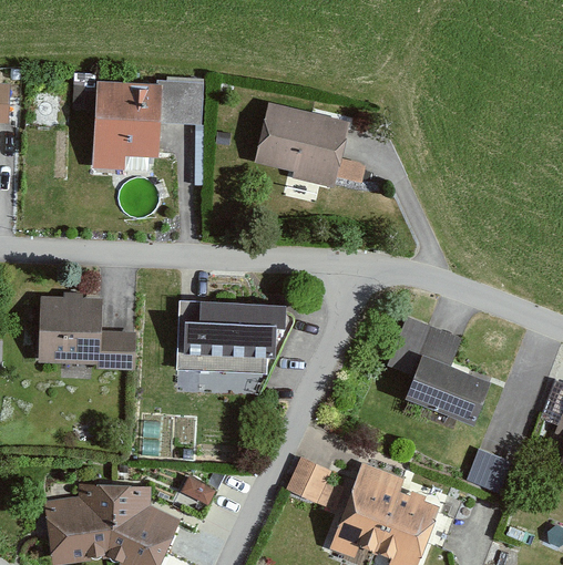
[(93,82),(94,43),(75,42),(74,82),(93,82)]
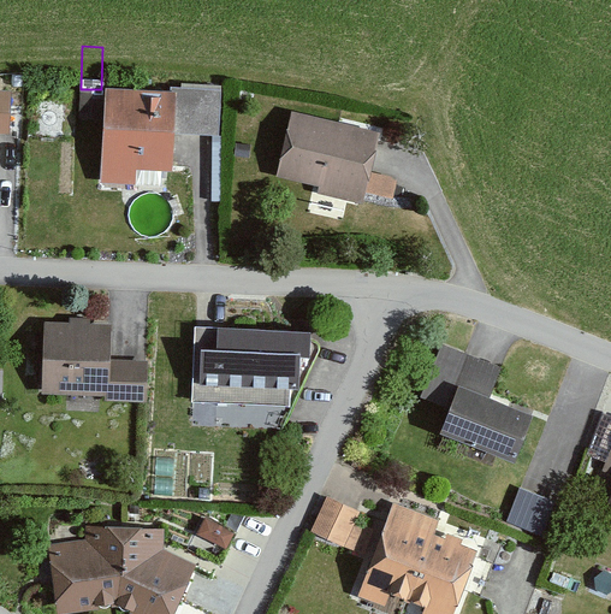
[(175,95),(104,92),(98,189),(138,189),(140,170),(173,170),(175,95)]
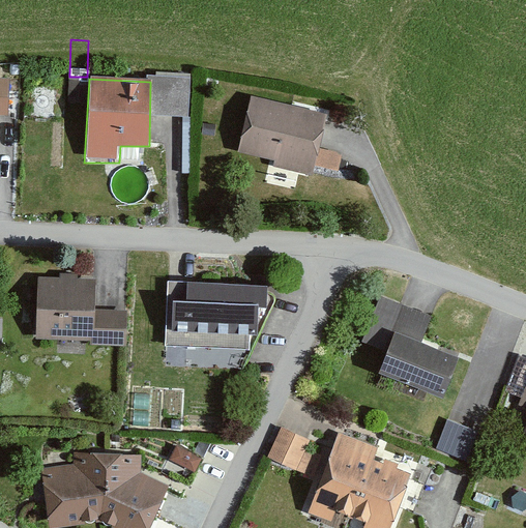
[(0,119),(9,121),(9,82),(0,81),(0,119)]
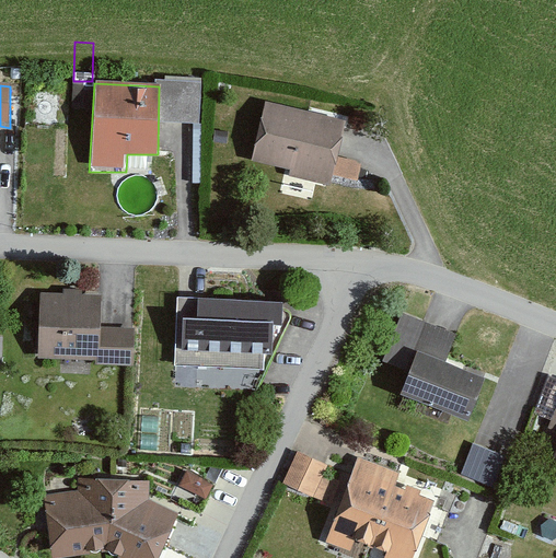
[(251,158),(324,183),(345,128),(265,104),(251,158)]
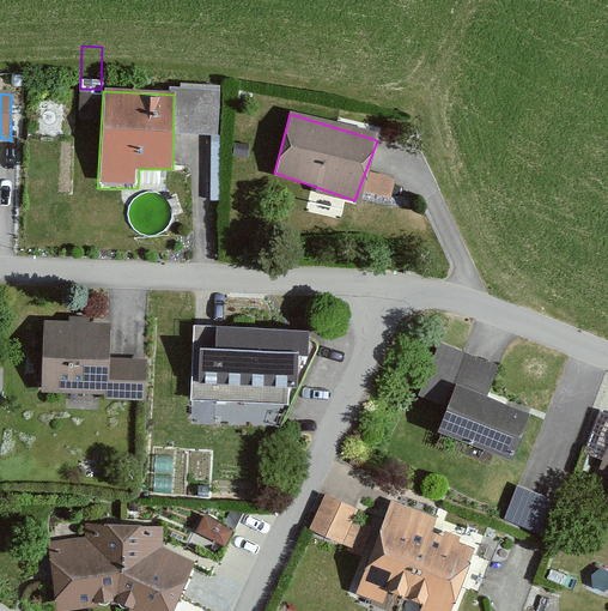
[(115,325),(49,320),(43,389),(150,399),(153,354),(113,350),(115,325)]
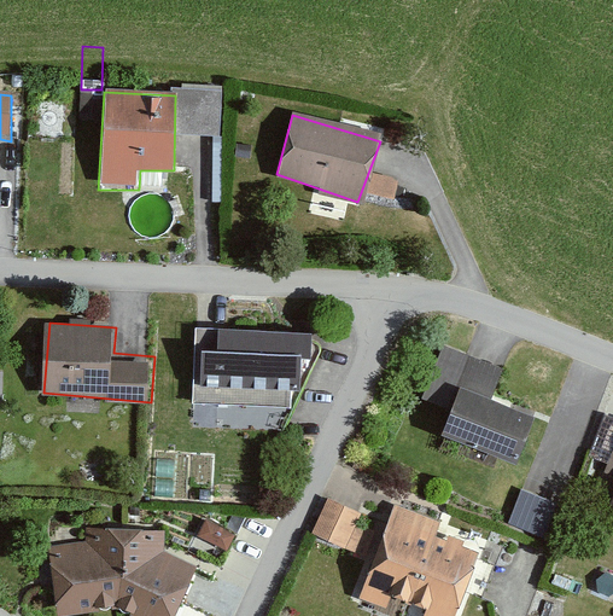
[(299,395),(304,335),(203,324),(194,385),(299,395)]
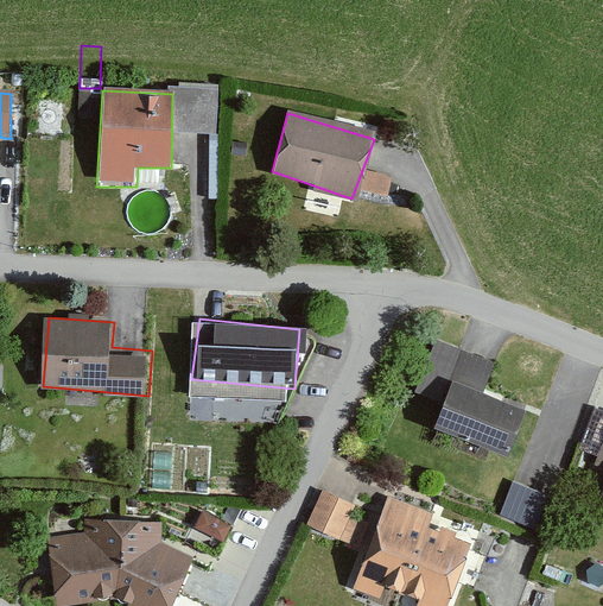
[(432,421),(502,449),(519,408),(483,391),(495,360),(435,341),(418,390),(438,398),(432,421)]
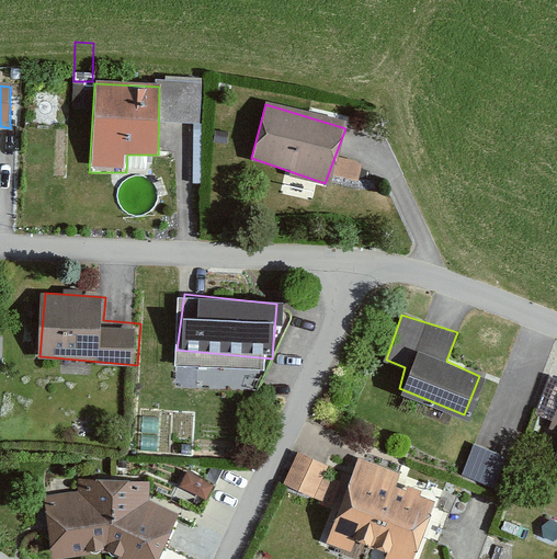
[(556,403),(547,428),(556,432),(556,455),(556,403)]
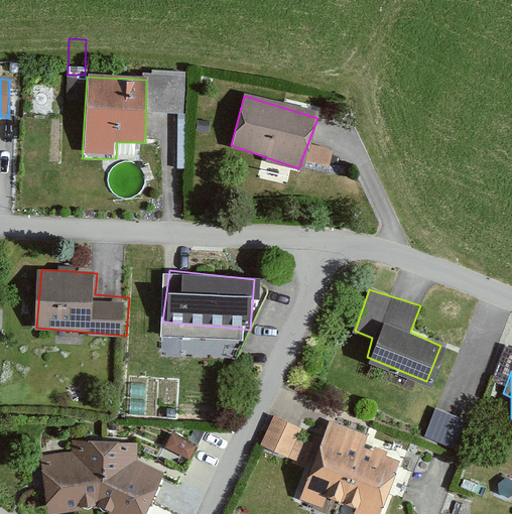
[(440,402),(432,430),(456,437),(464,409),(440,402)]
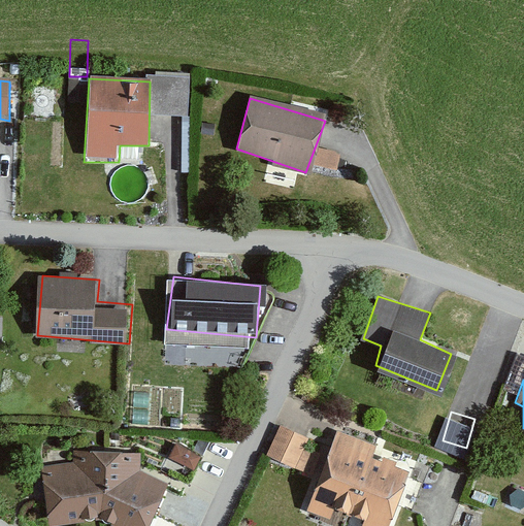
[(307,435),(280,425),(267,462),(313,478),(301,513),(346,525),(386,525),(403,468),(372,457),(377,445),(330,428),(321,457),(301,453),(307,435)]
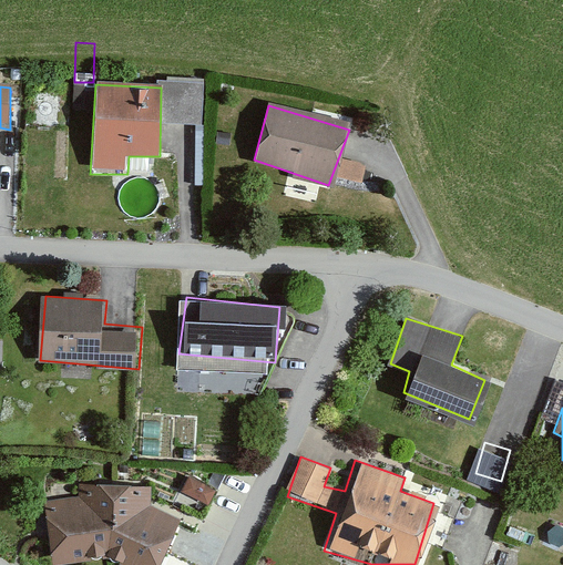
[(113,555),(128,564),(156,564),(175,521),(149,507),(151,485),(78,485),(78,500),(43,500),(50,562),(113,555)]
